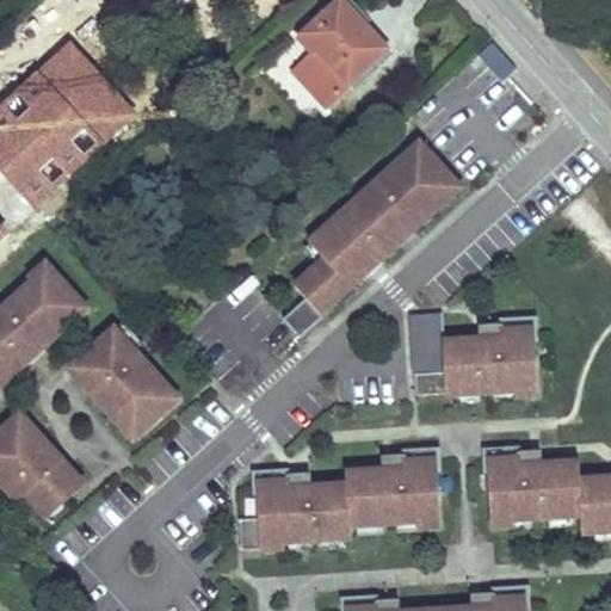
[(193,0),(208,13),(221,0),(193,0)]
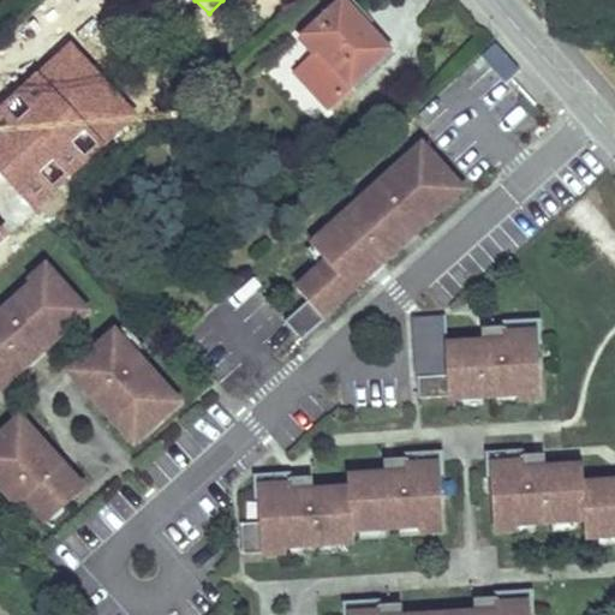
[(317,53),(350,88),(390,51),(344,0),(340,0),(308,30),(322,47),(317,53)]
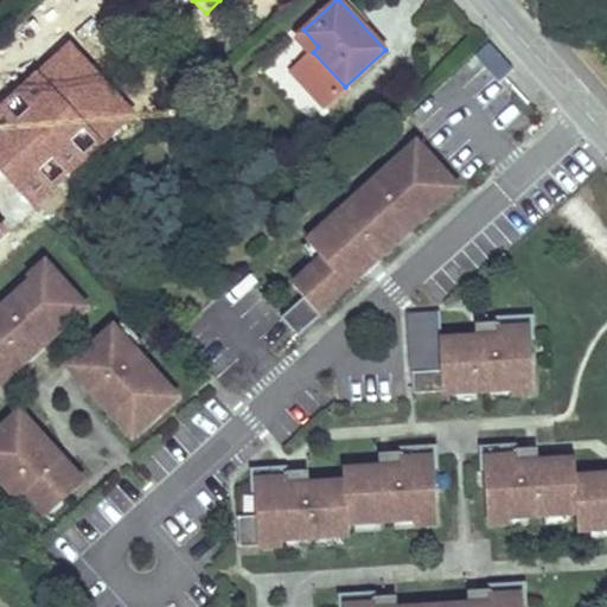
[(318,46),(304,30),(296,38),(311,53),(313,52),(318,46)]
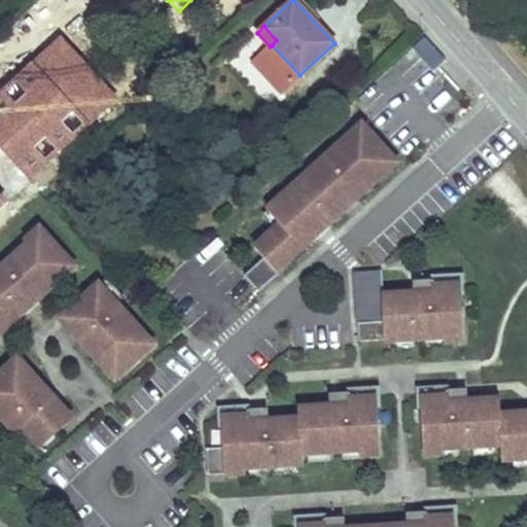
[(254,247),(264,257),(277,271),(291,257),(289,254),(300,246),(302,248),(315,237),(304,224),(346,186),(357,199),(385,174),(378,167),(390,154),(362,124),(347,137),(350,139),(322,165),(326,169),(316,178),(309,171),(267,209),(280,224),(275,229),(254,247)]
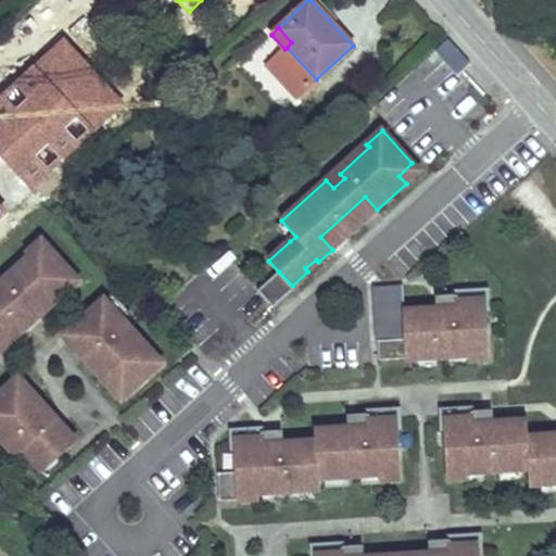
[(406,184),(419,171),(412,163),(399,176),(406,184)]
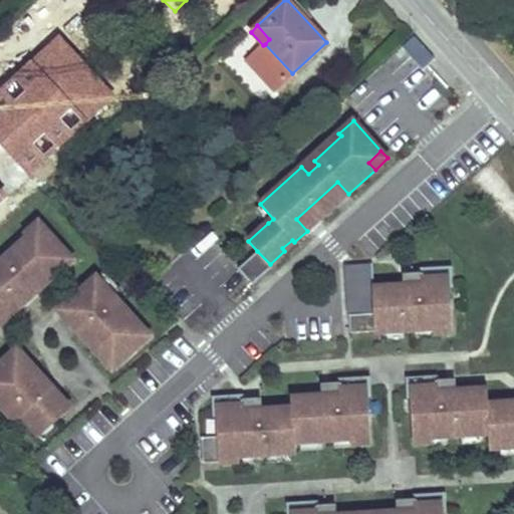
[(311,158),(301,167),(308,174),(318,165),(314,161),(311,158)]
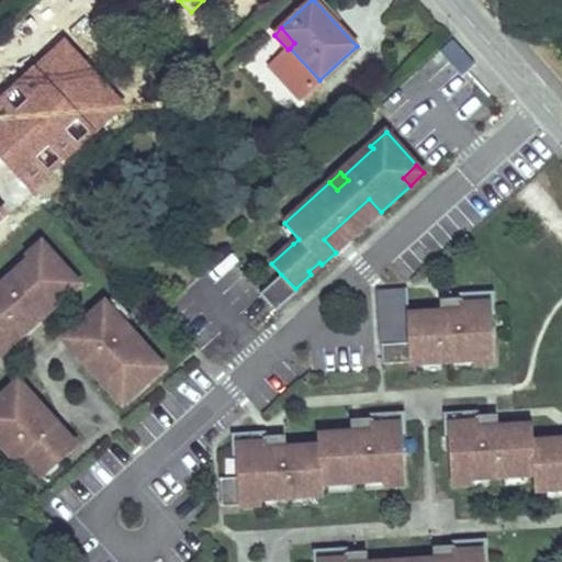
[(324,239),(336,253),(381,212),(369,199),(324,239)]
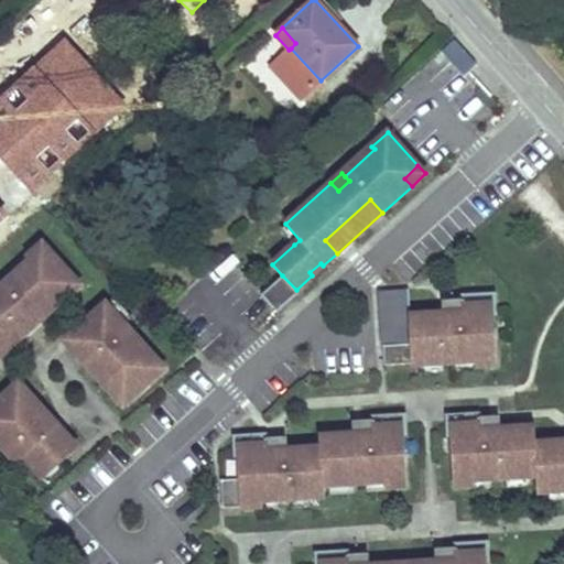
[(285,224),(280,229),(294,245),(300,240),(285,224)]
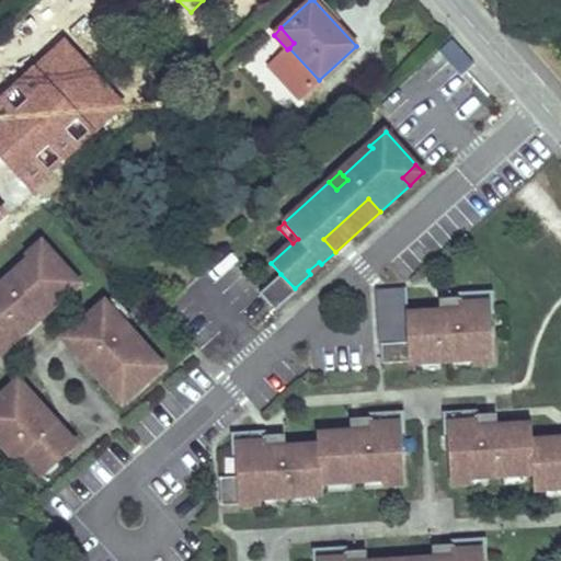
[(0,329),(24,307),(36,320),(79,282),(43,241),(26,255),(30,259),(35,264),(21,277),(15,271),(2,283),(0,281),(0,329)]
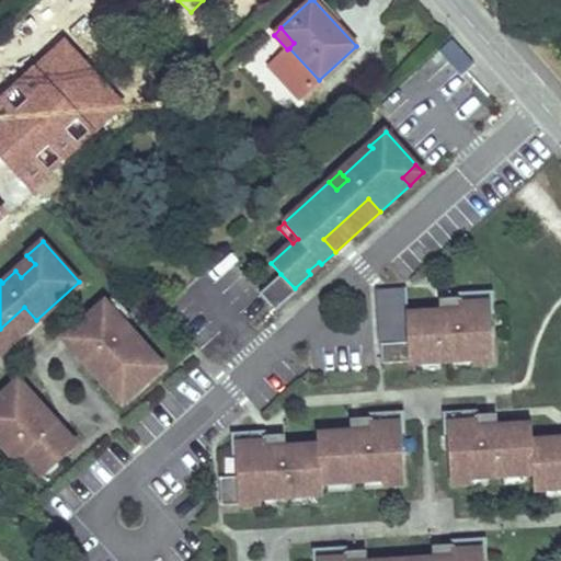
[(30,259),(15,271),(21,277),(35,264),(30,259)]
